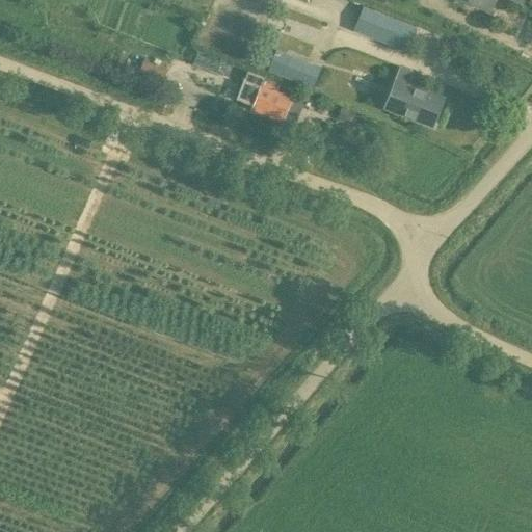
[(493,0),(456,0),(488,11),(493,0)]
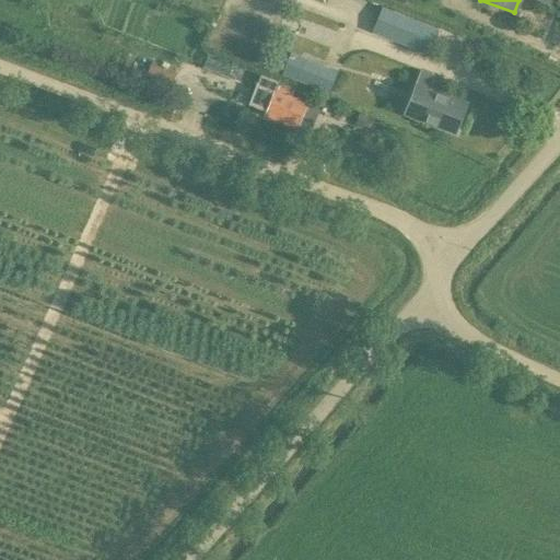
[(431,43),(436,27),(382,7),(375,22),(421,39),(418,49),(428,53),(431,43)]
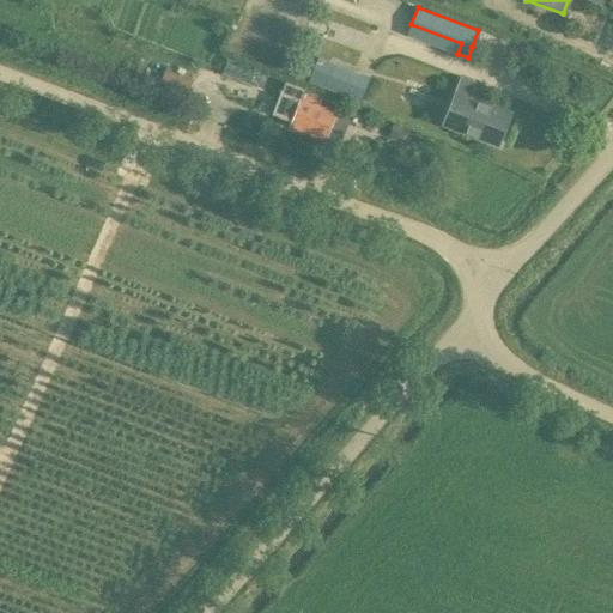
[(326,87),(343,95),(352,71),(335,64),(326,87)]
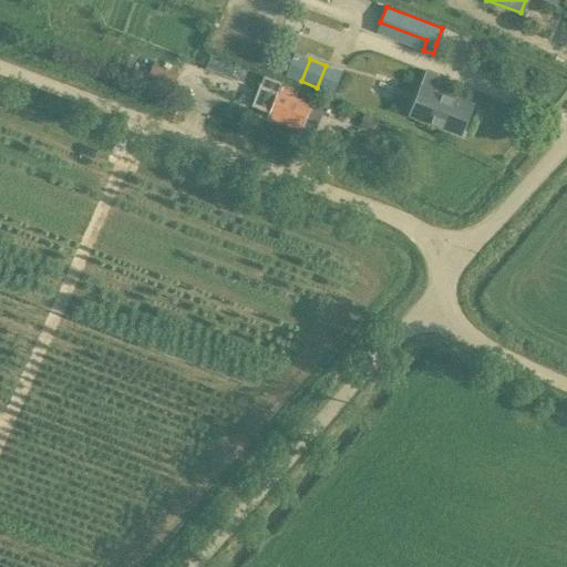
[(459,135),(471,104),(433,90),(437,79),(424,72),(408,115),(459,135)]
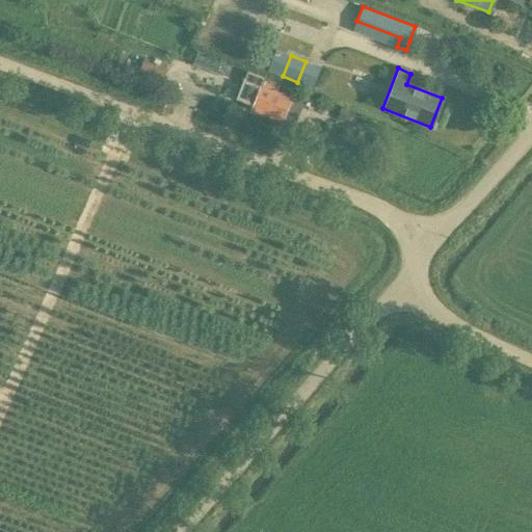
[(281,122),(291,97),(275,90),(278,83),(265,78),(262,85),(260,85),(250,109),(281,122)]
